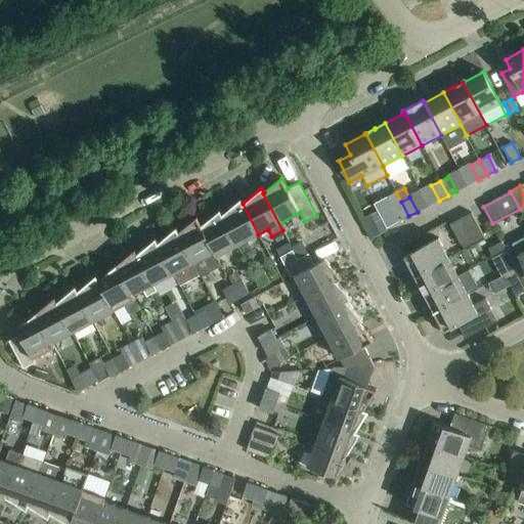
[(241,200),(222,215),(237,245),(258,234),(243,204),(241,200)]
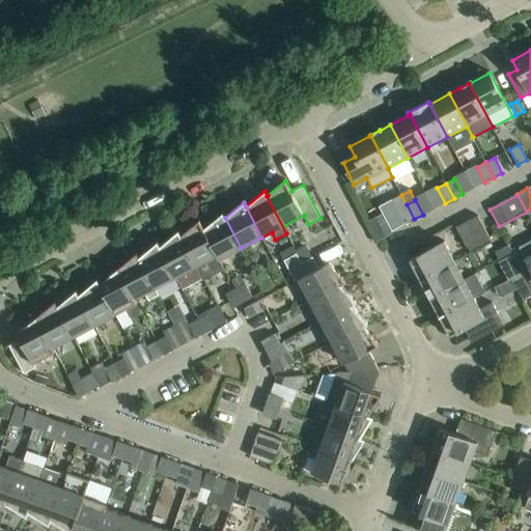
[(414,219),(407,204),(397,208),(406,224),(414,219)]
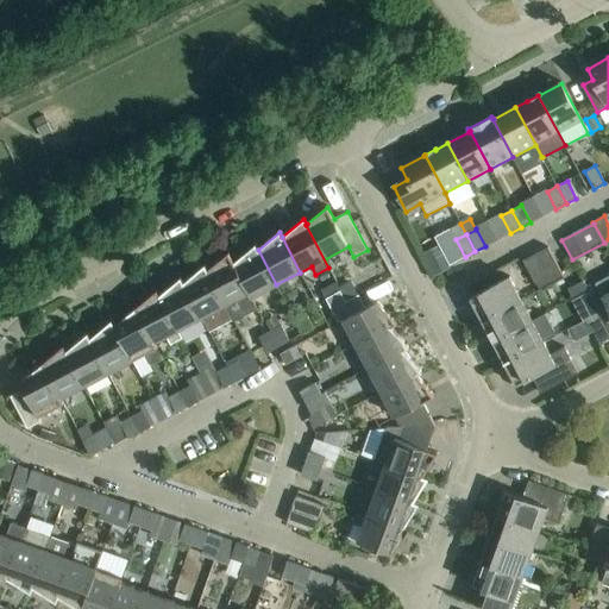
[(256,244),(234,262),(233,263),(252,297),(276,284),(258,250),(256,244)]
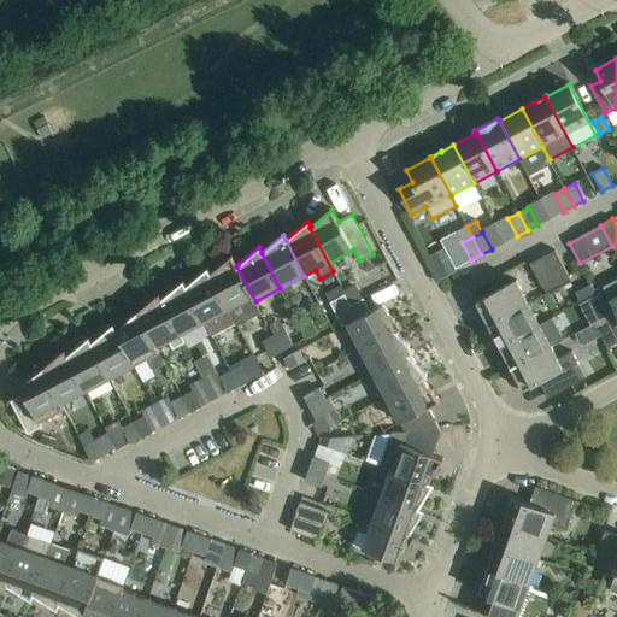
[(457,271),(445,248),(429,258),(441,280),(457,271)]
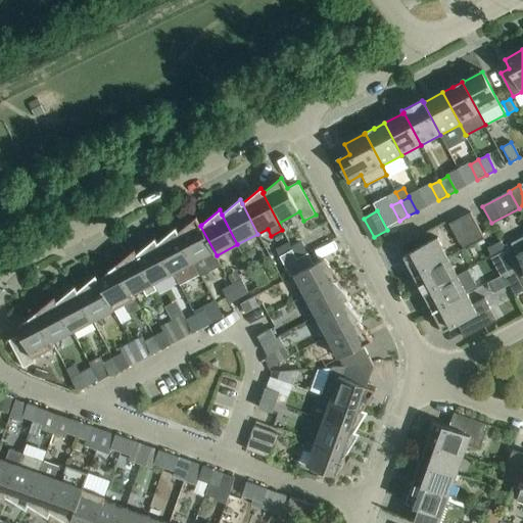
[(484,238),(471,212),(449,224),(464,248),(484,238)]
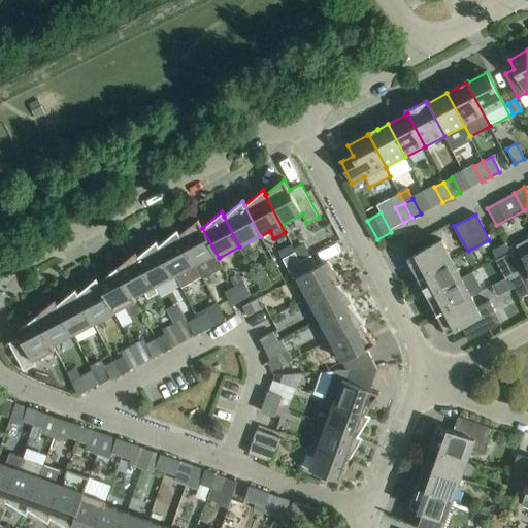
[(199,219),(180,234),(179,234),(195,264),(216,254),(218,258),(219,258),(202,228),(203,227),(199,219)]
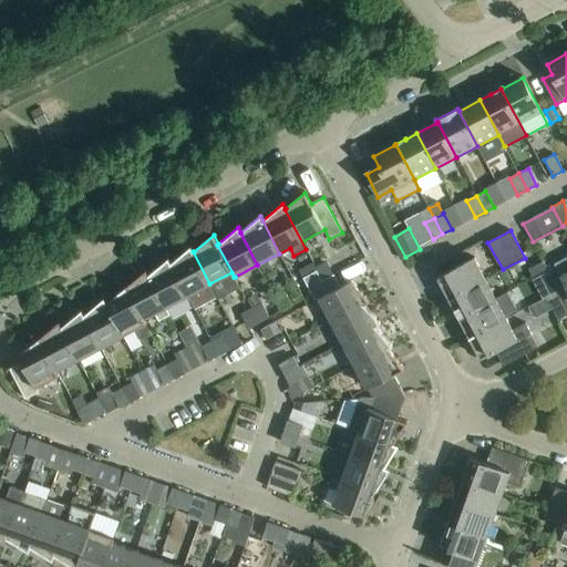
[(192,247),(172,263),(171,264),(187,296),(195,309),(217,297),(209,284),(193,251),(194,251),(192,247)]
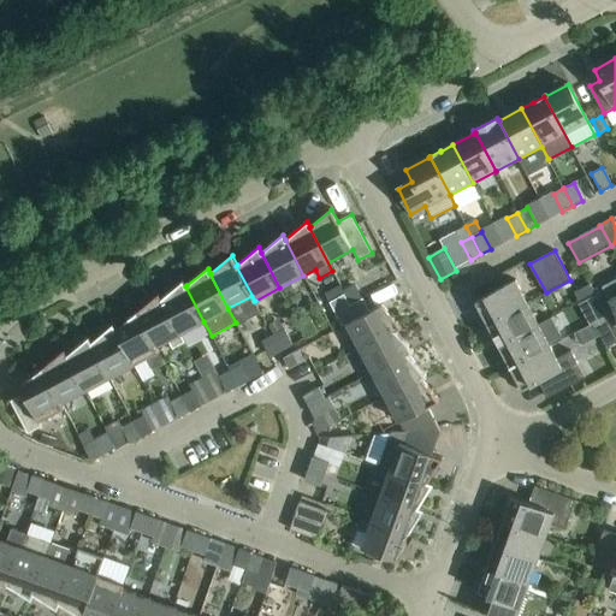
[(615,279),(602,286),(615,313),(615,279)]
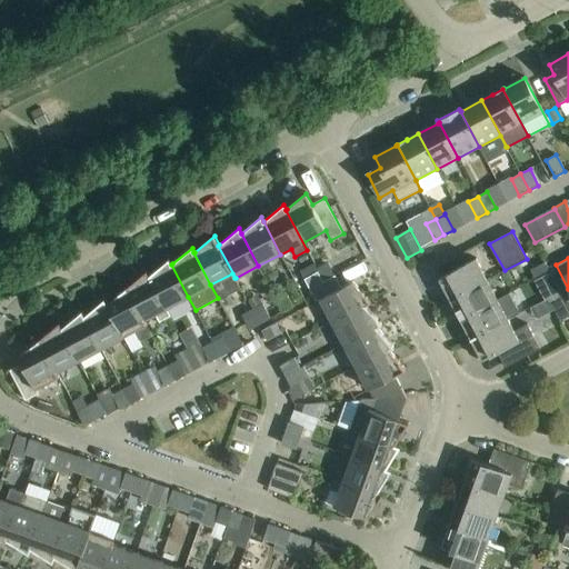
[(169,259),(149,276),(166,309),(167,308),(188,297),(171,265),(172,263),(169,259)]
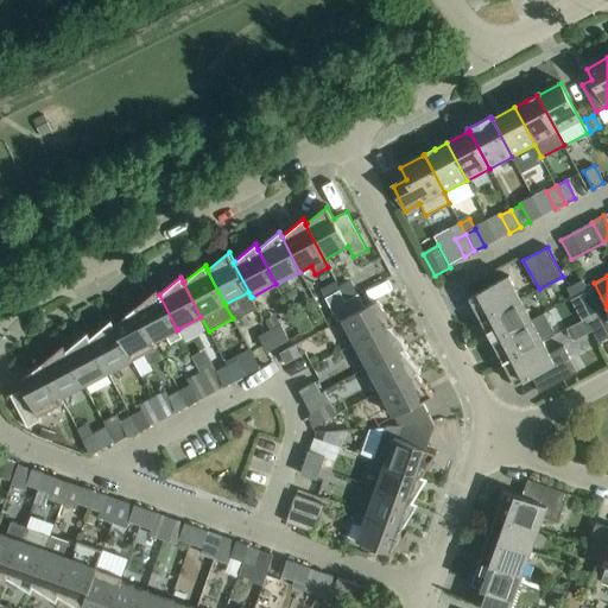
[(469,297),(481,320),(520,299),(508,277),(469,297)]
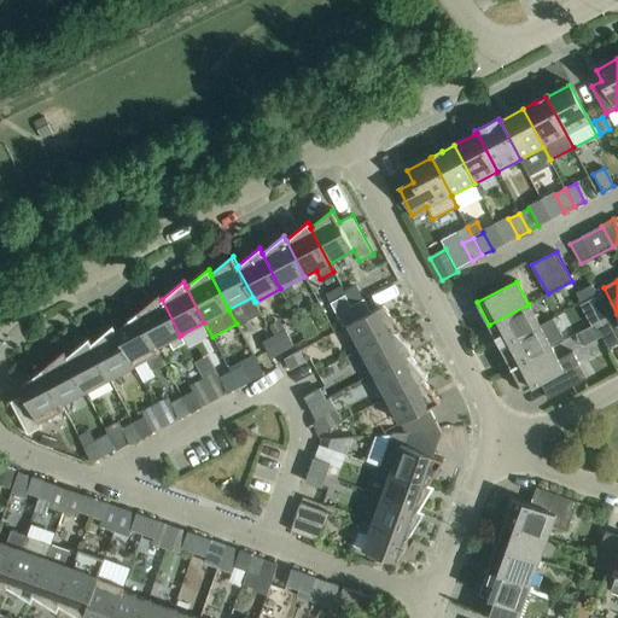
[(576,293),(581,303),(596,295),(592,285),(576,293)]
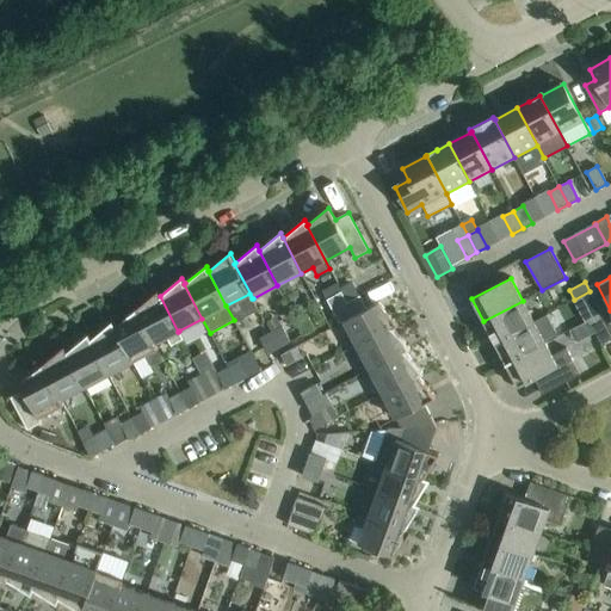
[(158,291),(136,309),(158,349),(155,344),(167,338),(172,346),(184,339),(179,331),(178,332),(160,296),(158,291)]
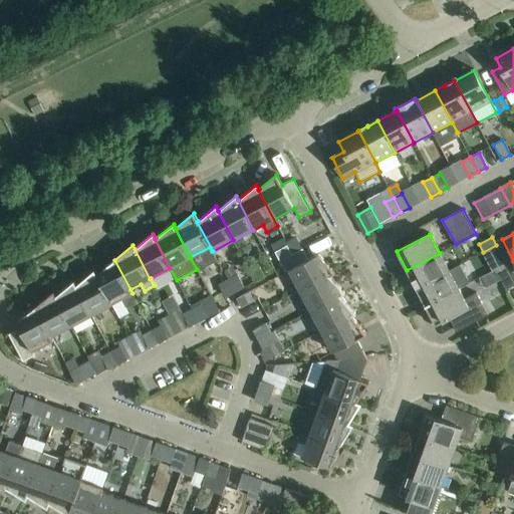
[(275,252),(280,263),(293,256),(292,254),(287,246),(275,252)]
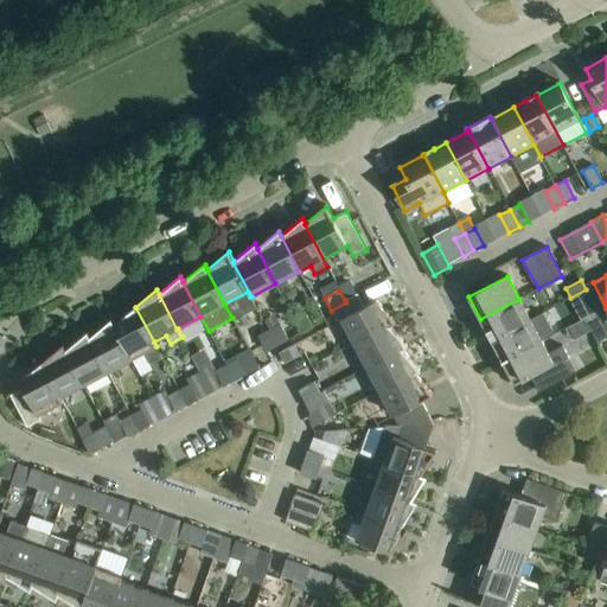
[(343,319),(355,343),(390,325),(390,326),(395,323),(377,300),(364,307),(357,294),(345,300),(346,302),(331,311),(337,321),(343,319)]
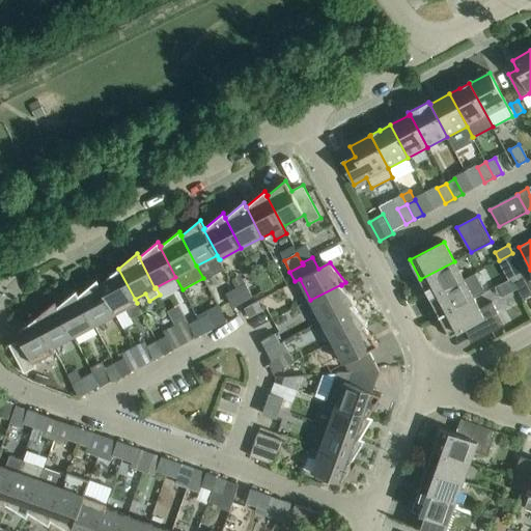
[(420,279),(429,298),(464,280),(454,261),(420,279)]
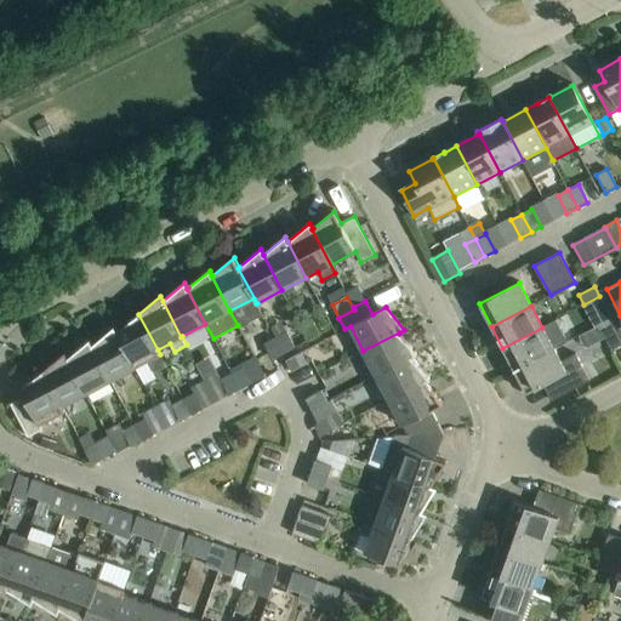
[(138,314),(117,332),(135,368),(147,362),(153,372),(165,365),(160,354),(138,314)]
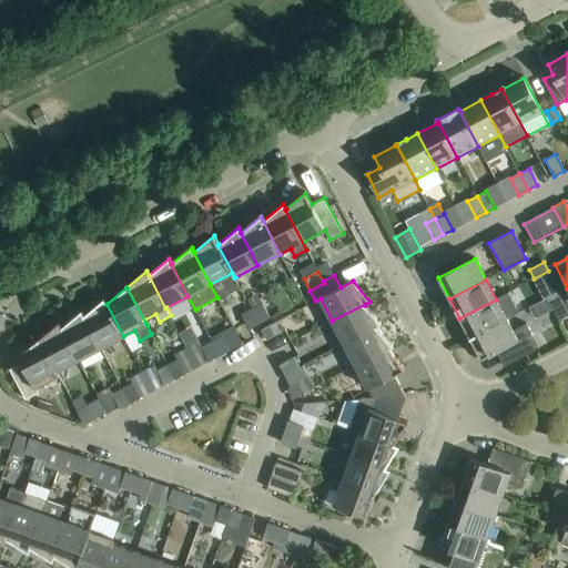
[(275,297),(282,312),(292,306),(285,292),(275,297)]
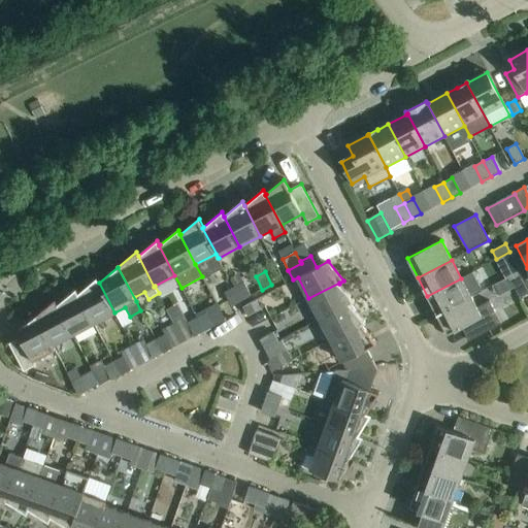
[(527,285),(523,275),(510,282),(521,300),(527,295),(527,285)]
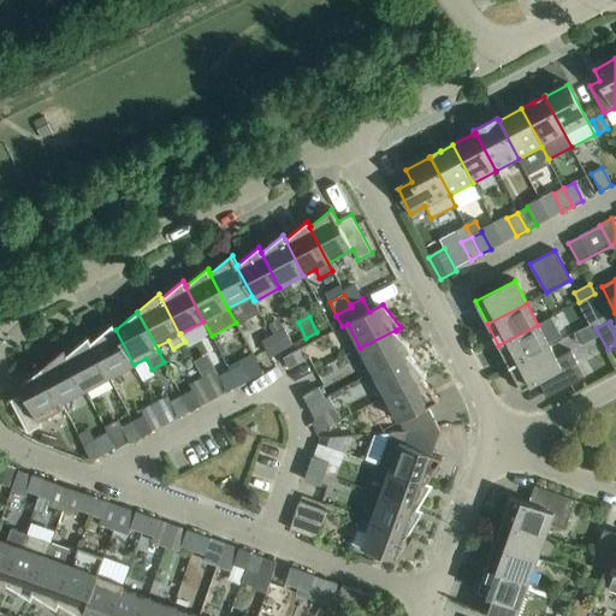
[(113,324),(92,342),(92,343),(110,378),(134,365),(116,330),(113,324)]
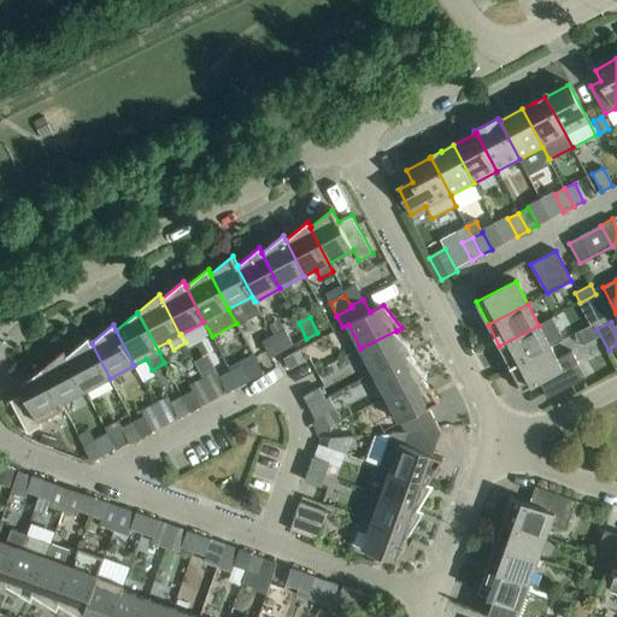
[(499,346),(511,368),(551,347),(539,325),(499,346)]
